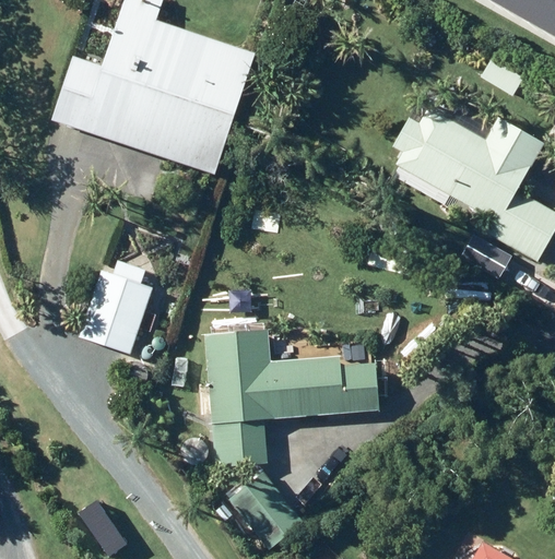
[(128,2),(118,30),(145,39),(155,12),(128,2)]
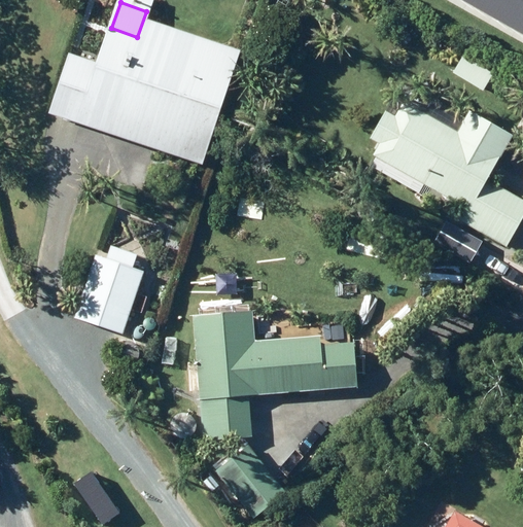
[(88,99),(143,118),(137,135),(154,141),(161,125),(205,141),(230,74),(221,71),(227,56),(206,48),(201,64),(181,57),(183,49),(164,43),(162,49),(153,46),(145,70),(103,56),(88,99)]
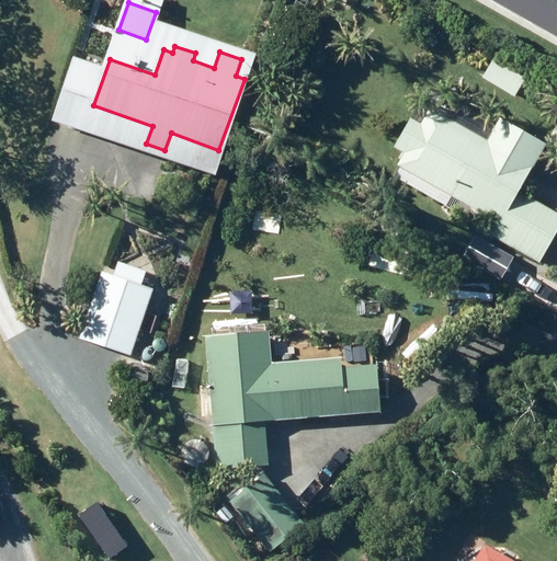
[(486,231),(538,262),(556,230),(556,212),(519,190),(545,145),(500,117),(486,140),(430,107),(421,123),(410,117),(394,146),(404,151),(398,162),(493,218),(486,231)]
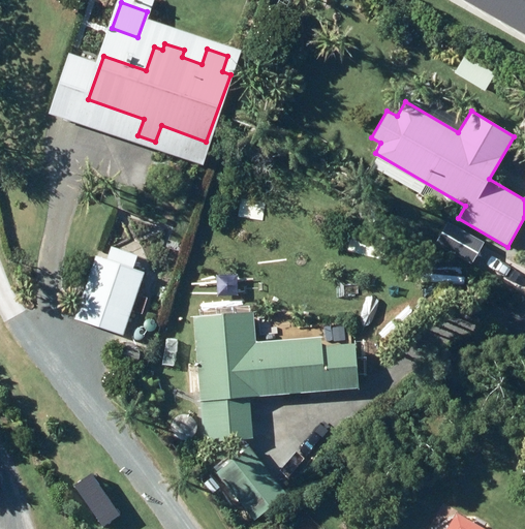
[(133,300),(144,271),(97,255),(75,317),(122,333),(128,316),(139,319),(144,303),(133,300)]
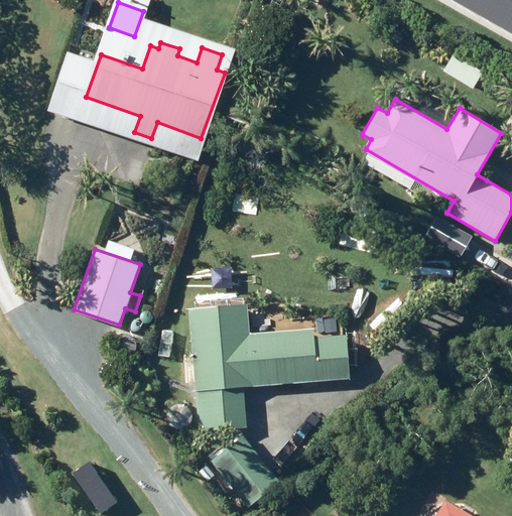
[(246,304),(189,308),(199,429),(247,426),(244,386),(349,379),(346,335),(312,338),(312,329),(248,334),(246,304)]
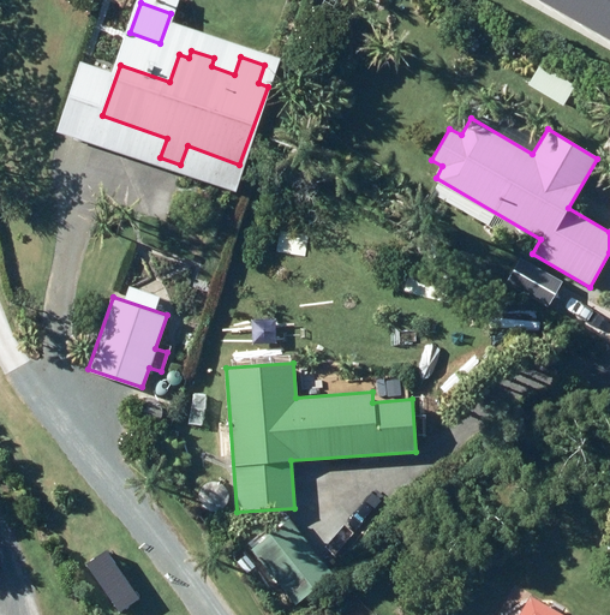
[(251,549),(294,603),(332,573),(288,519),(251,549)]
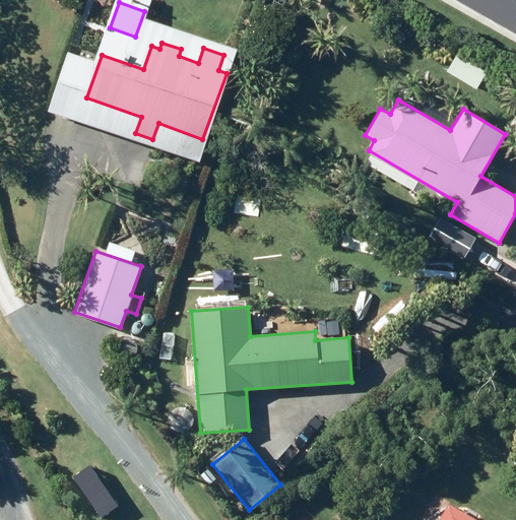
[(475,519),(448,504),(438,519),(475,519)]
